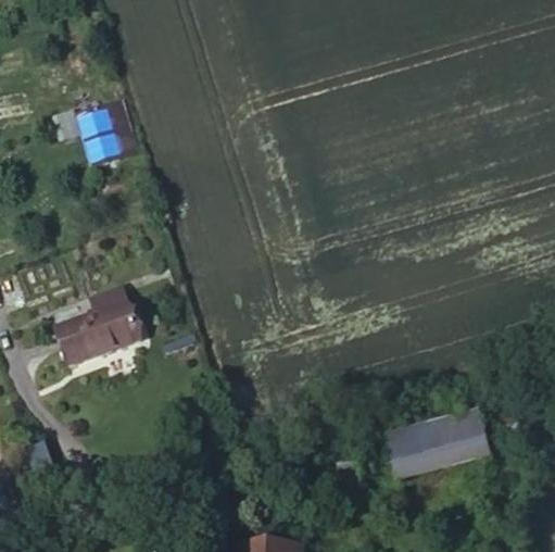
[(100,313),(129,302),(124,287),(95,298),(100,313)]
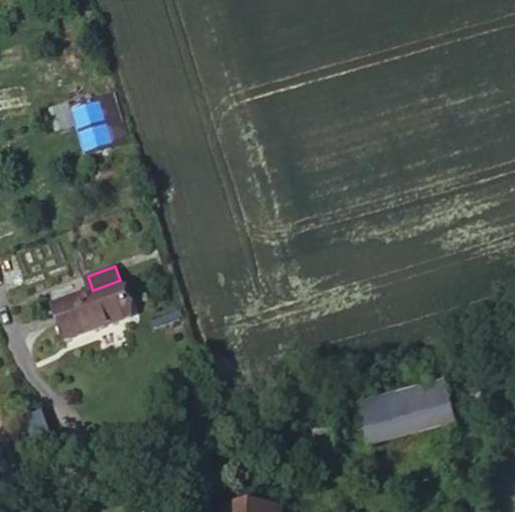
[(132,314),(120,280),(93,290),(53,305),(66,339),(132,314)]
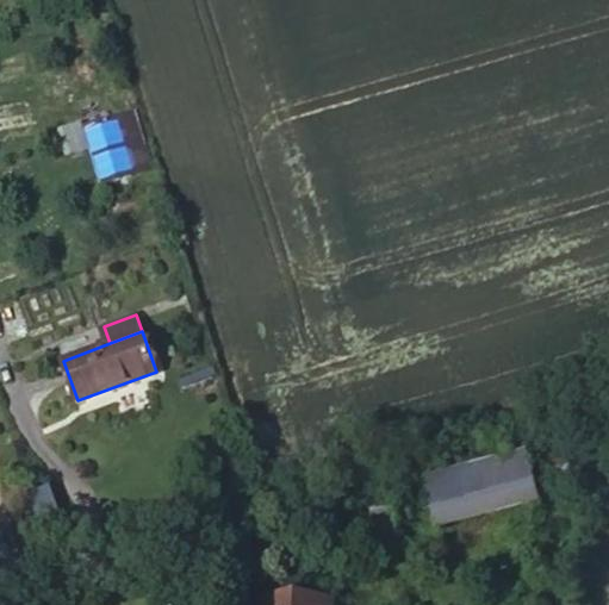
[(435,526),(540,500),(526,444),(421,471),(435,526)]
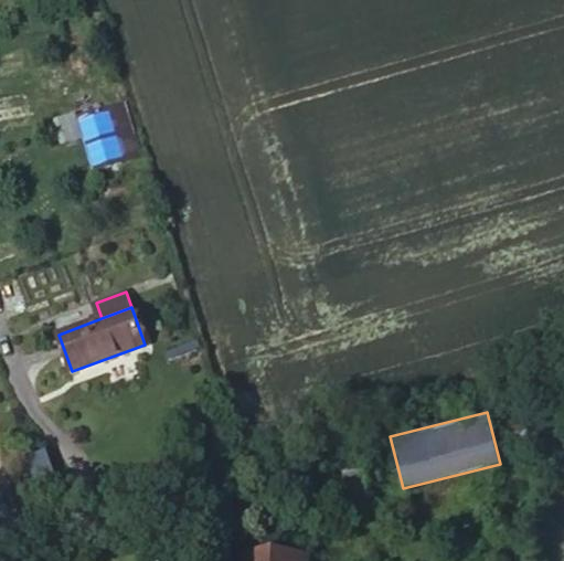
[(238,549),(237,560),(310,560),(311,552),(238,549)]
